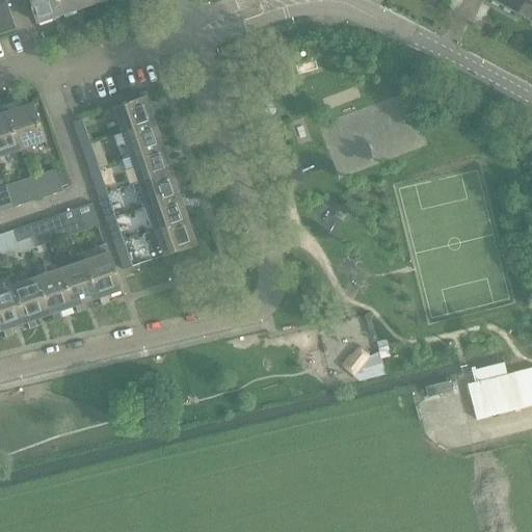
[(0,0),(0,34),(16,29),(5,0),(0,0)]
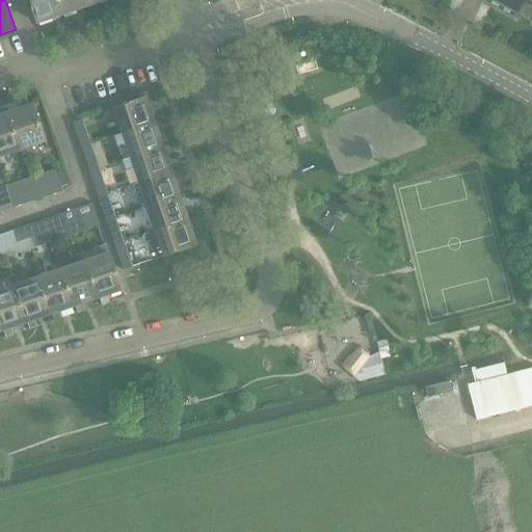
[(28,0),(36,23),(61,15),(56,0),(28,0)]
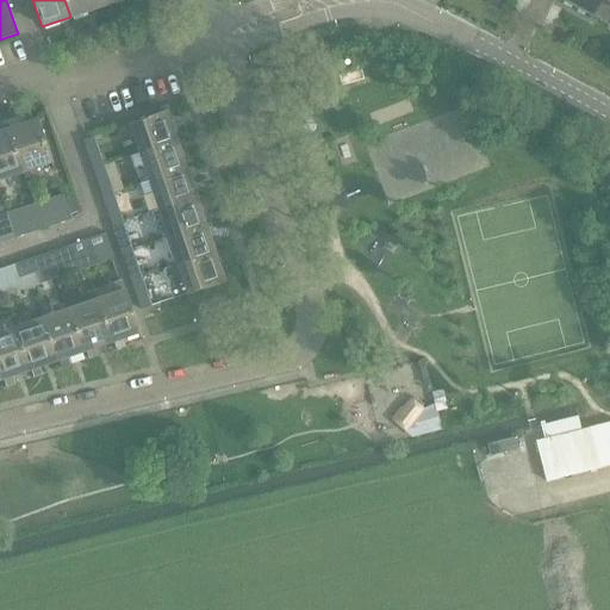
[(95,0),(64,0),(70,17),(99,7),(95,0)]
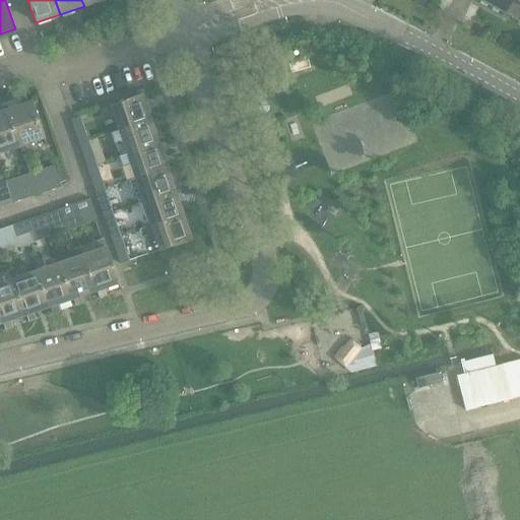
[(519,0),(482,0),(519,19),(519,0)]
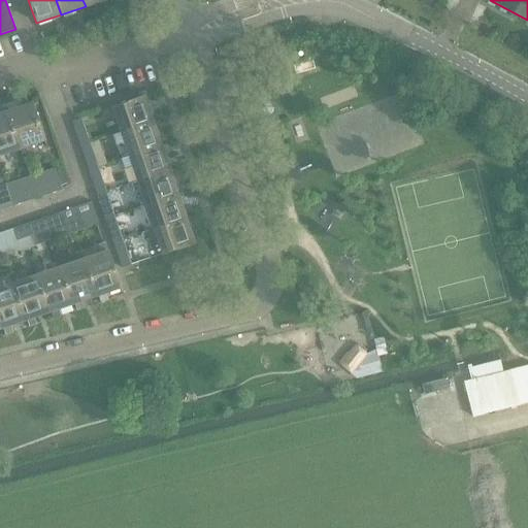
[(317,68),(312,57),(292,62),(296,74),(317,68)]
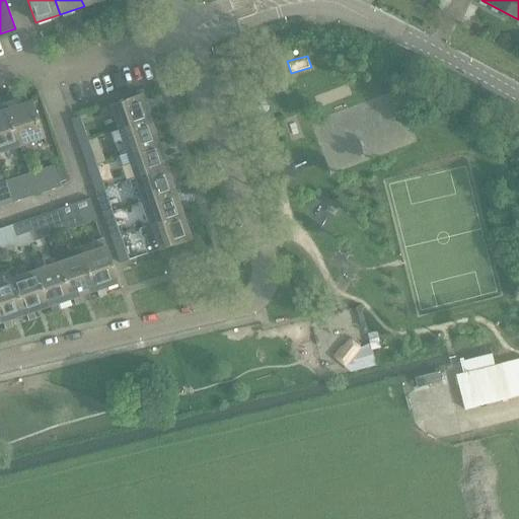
[(20,105),(6,109),(18,146),(44,138),(31,101),(28,102),(25,95),(18,97),(20,105)]
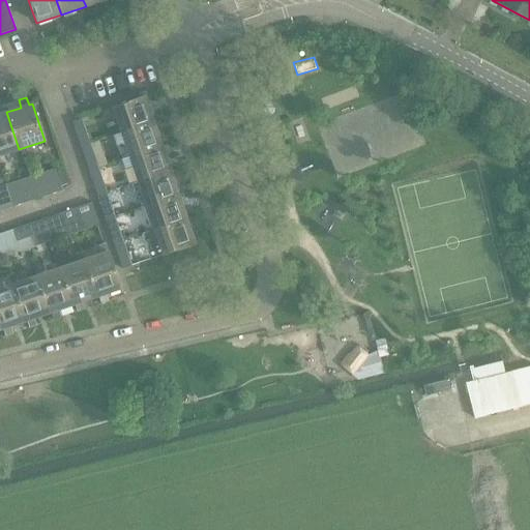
[(113,108),(122,134),(154,123),(145,97),(113,108)]
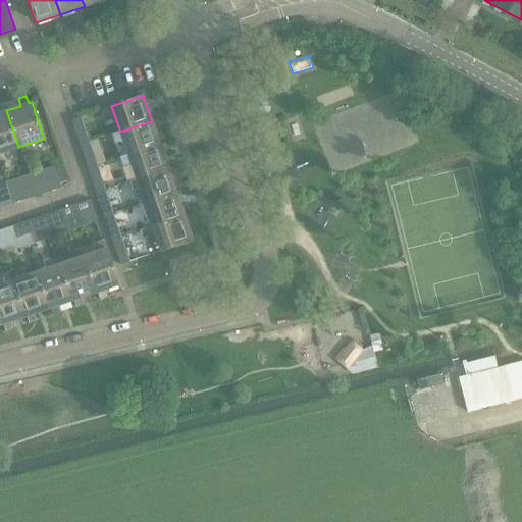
[(0,153),(18,147),(6,110),(5,111),(2,104),(0,104),(0,153)]
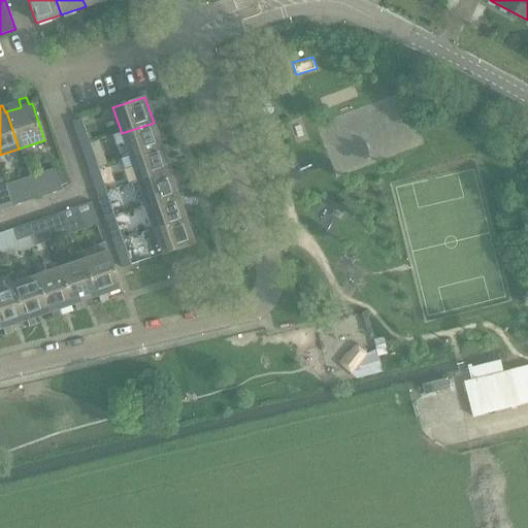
[(72,122),(80,147),(90,144),(80,119),(72,122)]
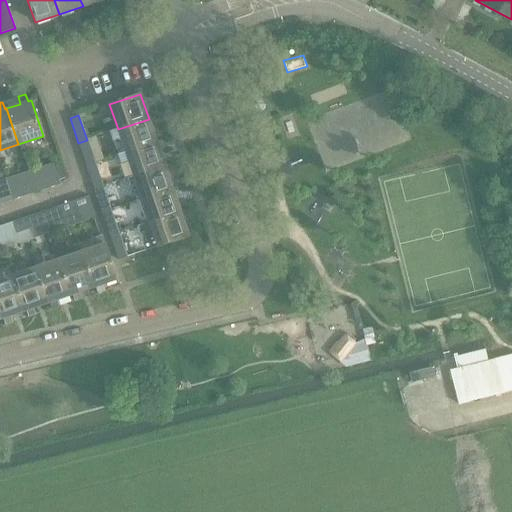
[(108,133),(111,143),(121,139),(126,153),(157,142),(149,119),(118,129),(108,133)]
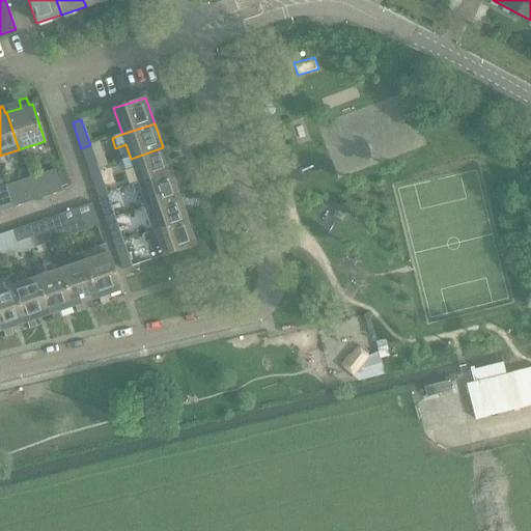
[(81,148),(89,173),(99,169),(90,145),(81,148)]
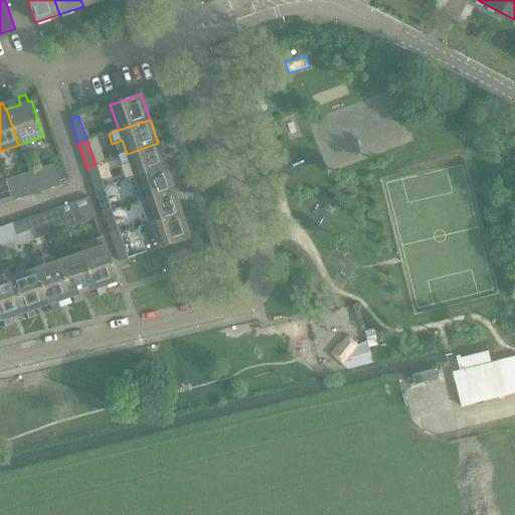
[(117,157),(120,167),(130,164),(135,178),(166,167),(158,143),(127,154),(117,157)]
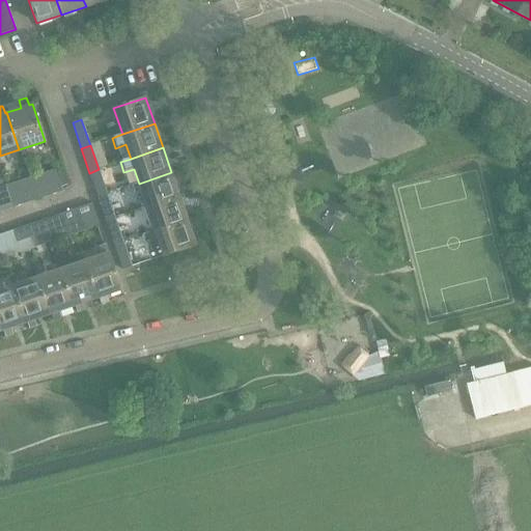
[(44,196),(61,190),(54,169),(21,179),(25,191),(40,187),(44,196)]
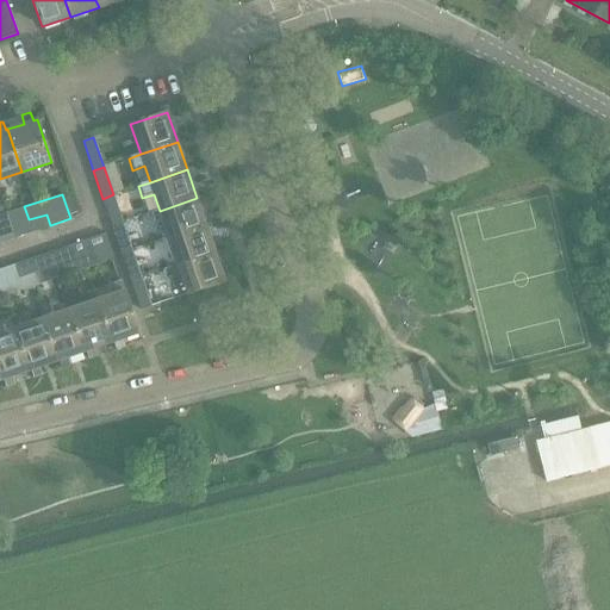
[(103,199),(112,226),(123,223),(113,194),(103,199)]
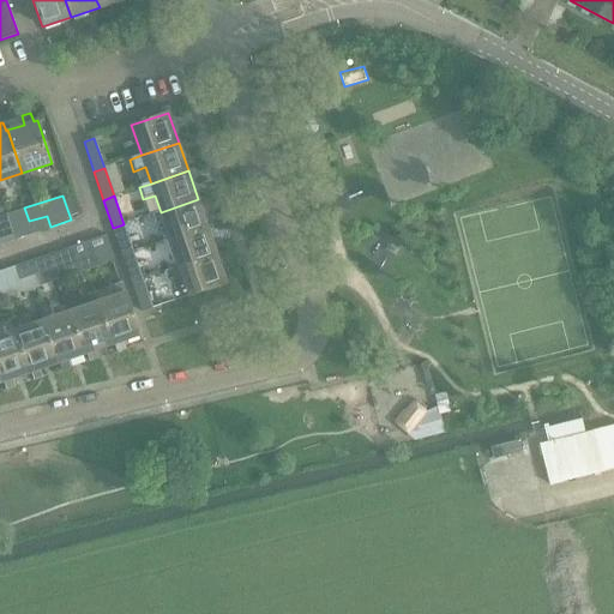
[(151,215),(155,226),(164,222),(170,240),(208,227),(198,199),(161,212),(151,215)]
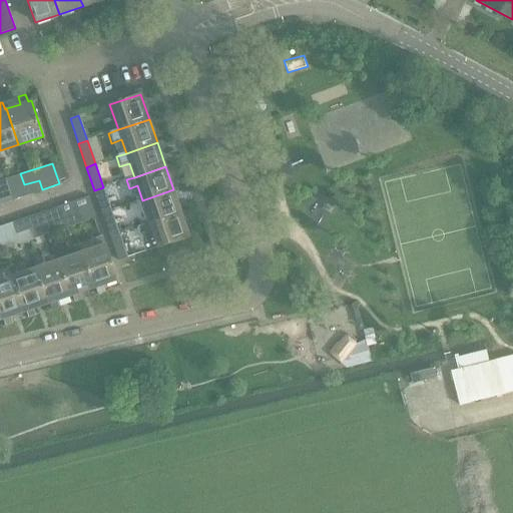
[(20,173),(4,179),(12,200),(42,189),(39,180),(24,184),(20,173)]
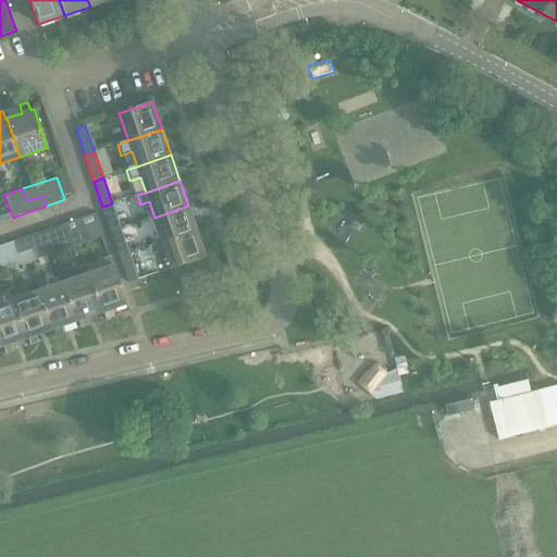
[(4,195),(0,196),(0,221),(13,218),(4,195)]
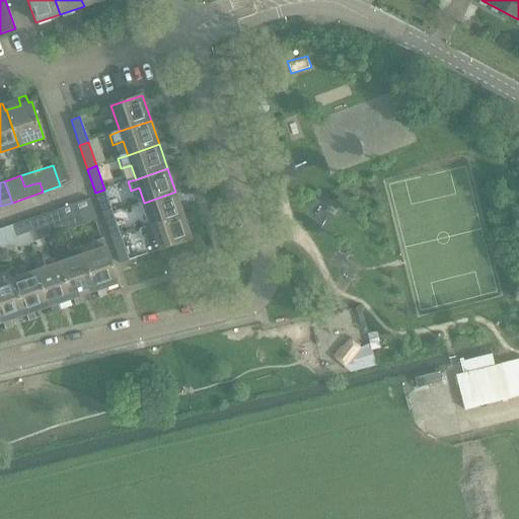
[(95,193),(103,217),(113,214),(104,190),(95,193)]
